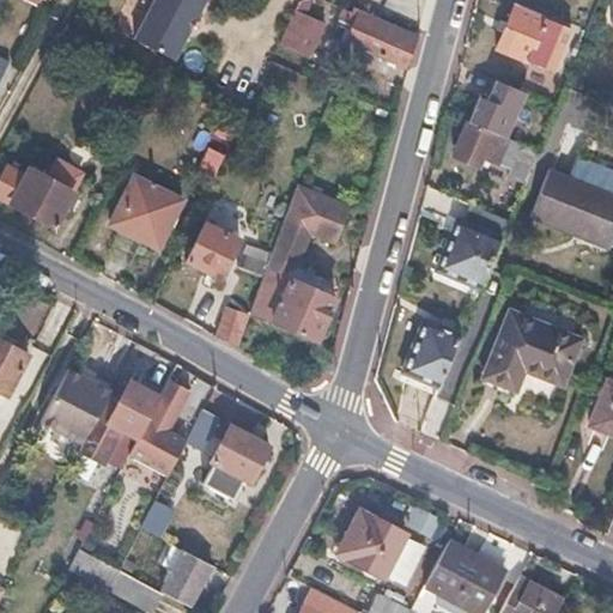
[(201,0),(152,0),(133,40),(173,60),(201,0)]
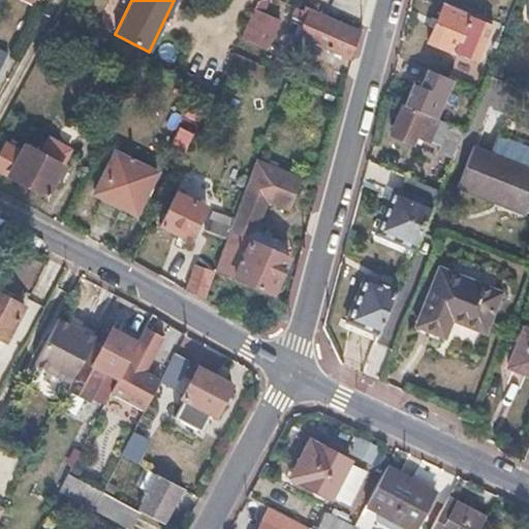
[(261,0),(258,8),(281,19),(288,5),(278,0),(261,0)]
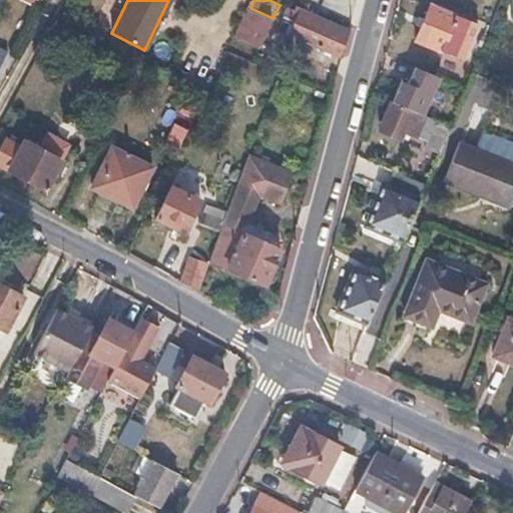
[(245,9),(229,1),(216,29),(232,37),(245,9)]
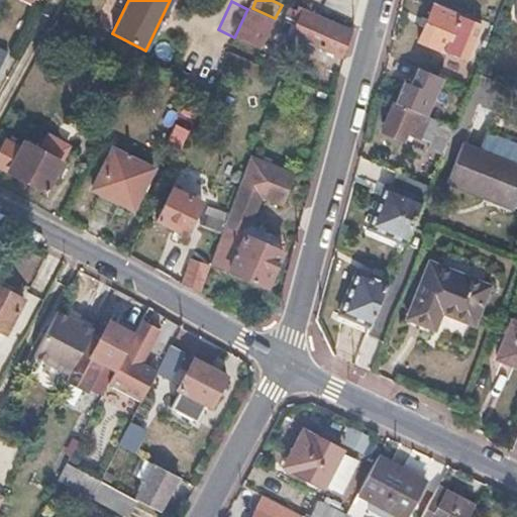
[(281,19),(295,25),(291,35),(337,57),(349,30),(295,6),(294,10),(286,7),(281,19)]
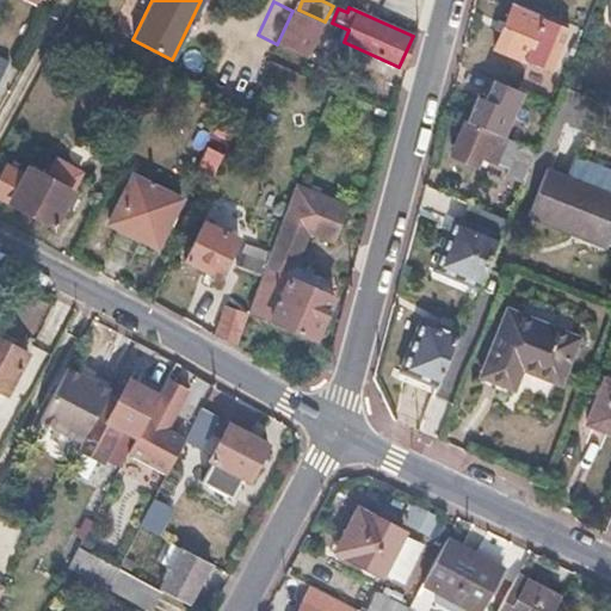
[(495,28),(503,31),(495,47),(553,73),(571,32),(513,7),(507,22),(499,18),(495,28)]
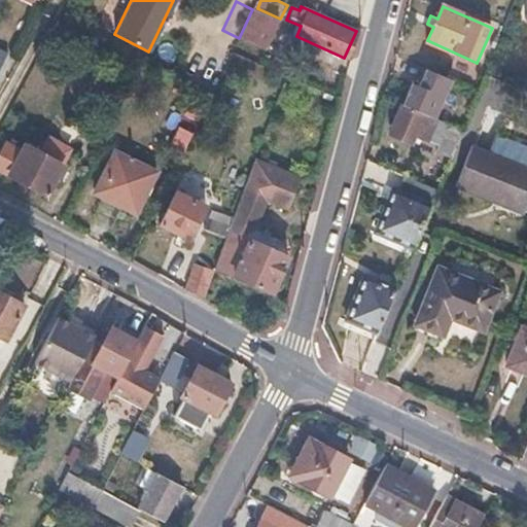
[(277,21),(252,9),(239,38),(264,49),(277,21)]
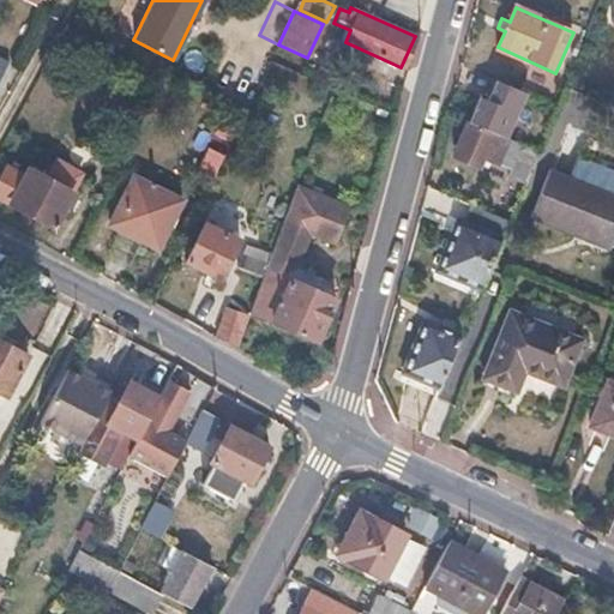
[(507,114),(479,102),(469,121),(499,134),(507,114)]
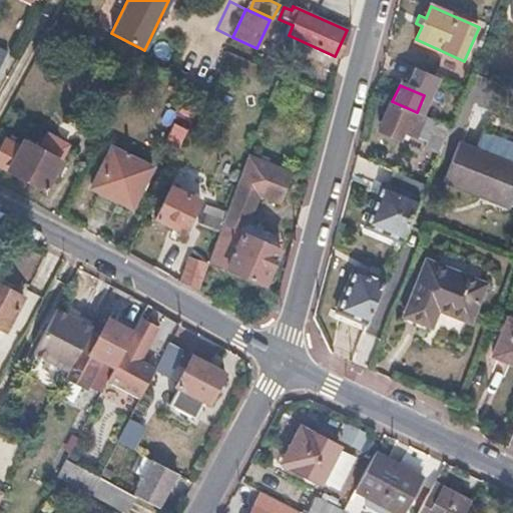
[(417,112),(392,101),(380,128),(401,137),(404,130),(427,140),(425,146),(440,152),(450,126),(417,112)]
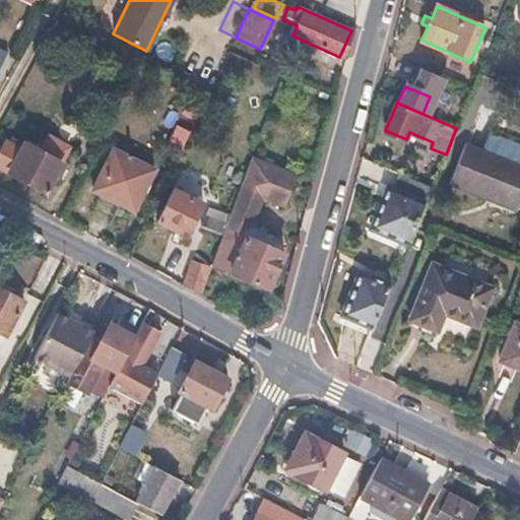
[(203,107),(197,104),(189,119),(195,123),(203,107)]
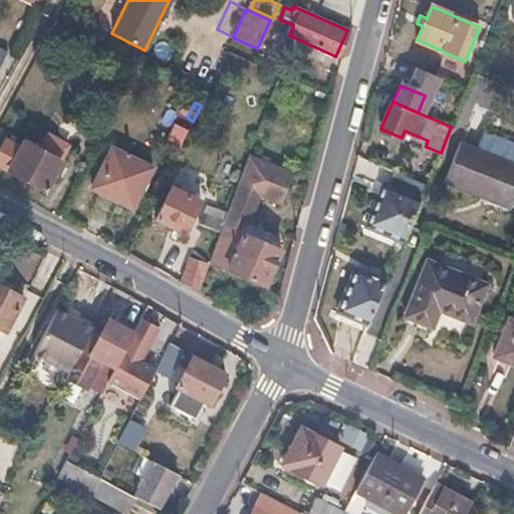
[(5,140),(0,149),(0,167),(44,192),(66,149),(46,137),(38,152),(23,143),(20,148),(5,140)]
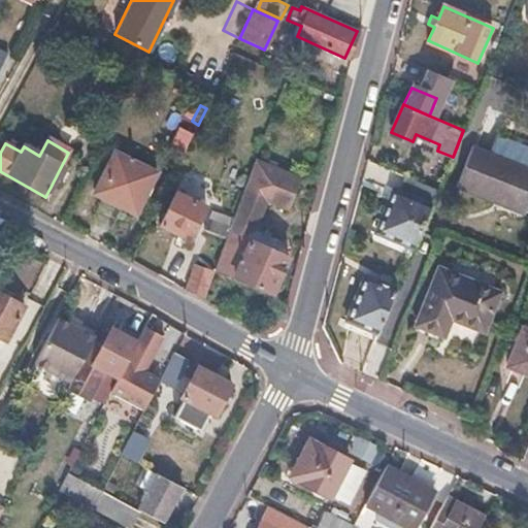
[(527,209),(527,168),(474,147),(458,189),(526,216),(527,209)]
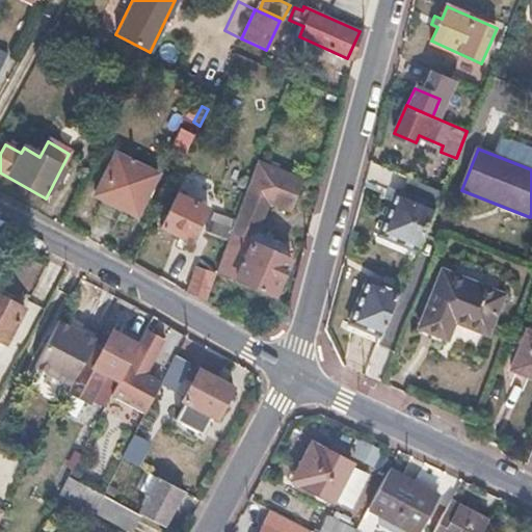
[(158,174),(116,153),(96,195),(136,216),(158,174)]
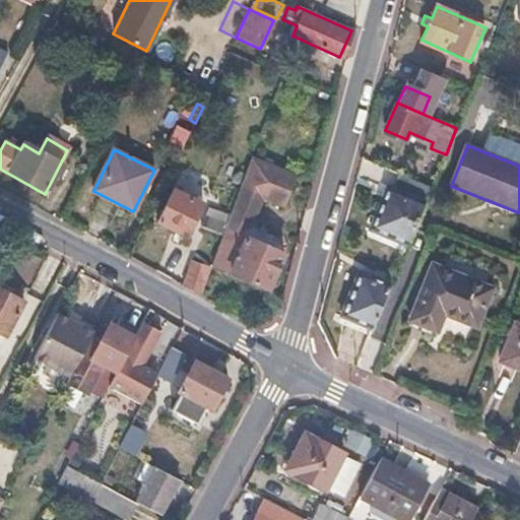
[(236,201),(222,238),(211,270),(267,294),(282,256),(275,242),(244,228),(255,200),(276,210),(289,178),(251,160),(236,201)]
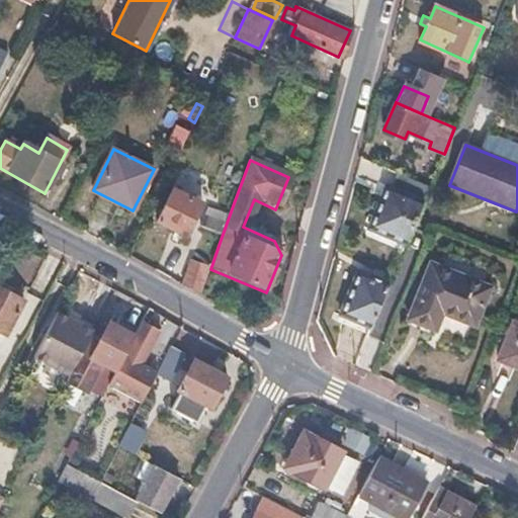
[(394,185),(389,183),(372,226),(409,241),(431,185),(400,172),(394,185)]
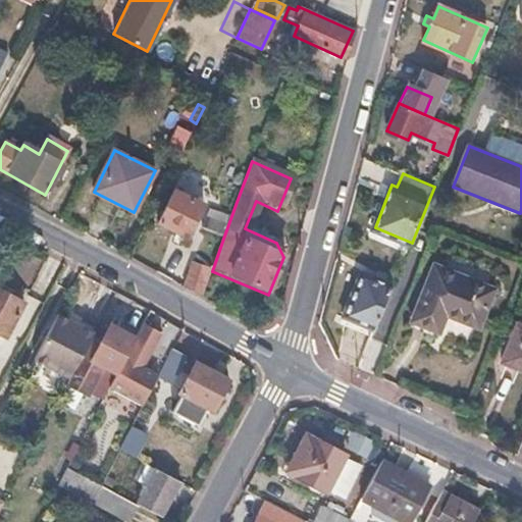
[(202,206),(174,193),(157,226),(185,240),(202,206)]
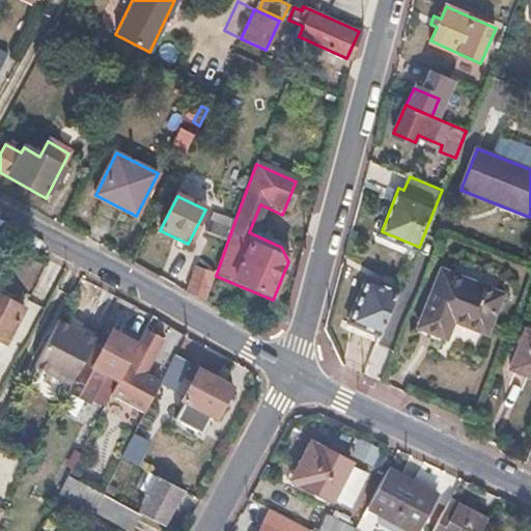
[(241,205),(218,197),(204,234),(227,243),(241,205)]
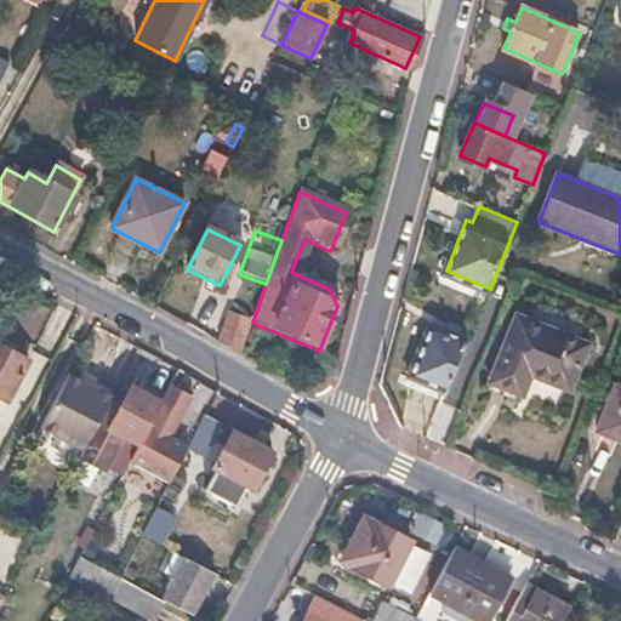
[(249,323),(228,315),(217,345),(237,355),(249,323)]
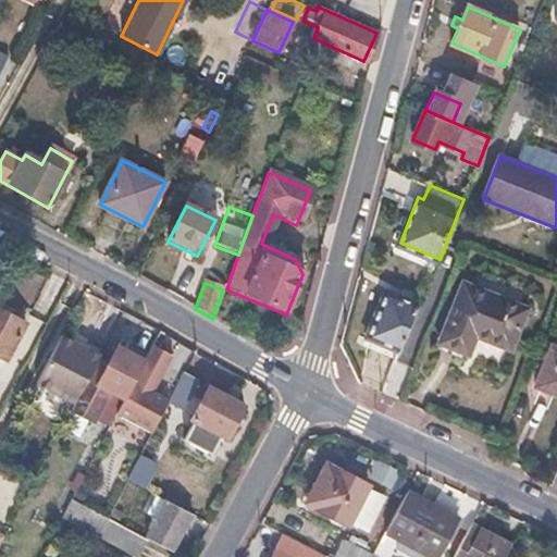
[(528,310),(465,284),(441,342),(462,351),(471,331),(479,335),(511,349),(528,310)]
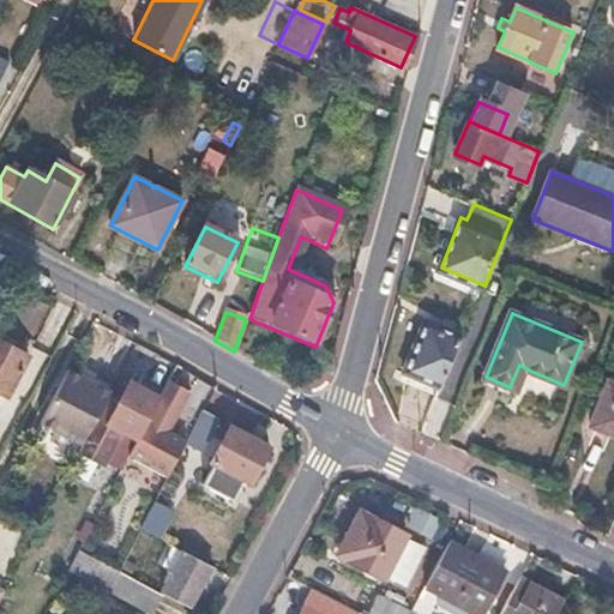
[(464,335),(429,319),(407,371),(443,386),(464,335)]
